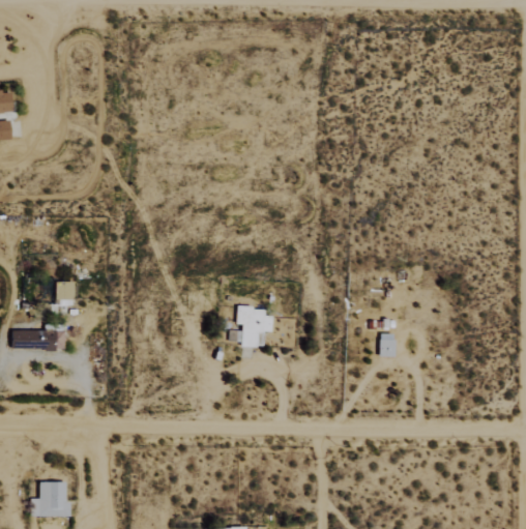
[(0,112),(12,112),(11,91),(0,91),(0,112)]
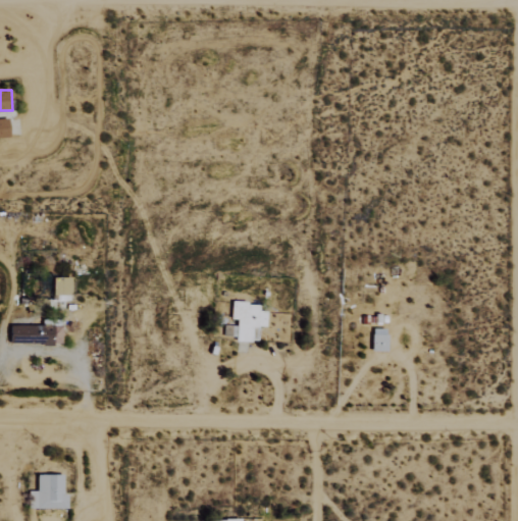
[(55,295),(72,295),(73,277),(56,277),(55,295)]
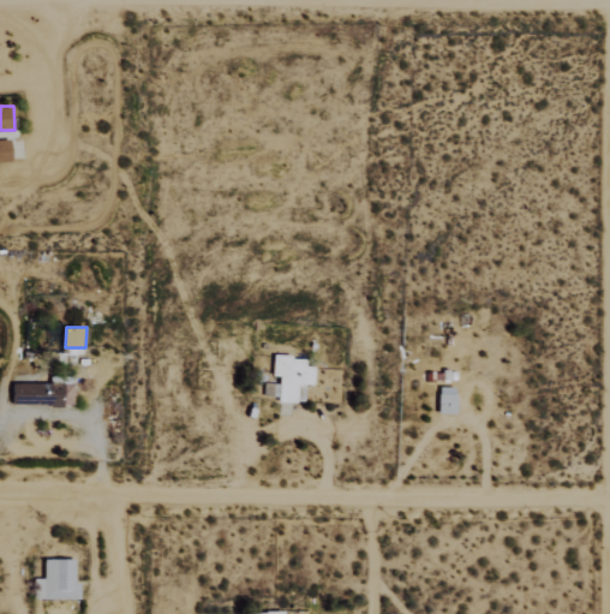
[(281,401),(306,403),(306,385),(316,385),(316,368),(308,368),(308,357),(275,357),(275,376),(282,376),(281,401)]
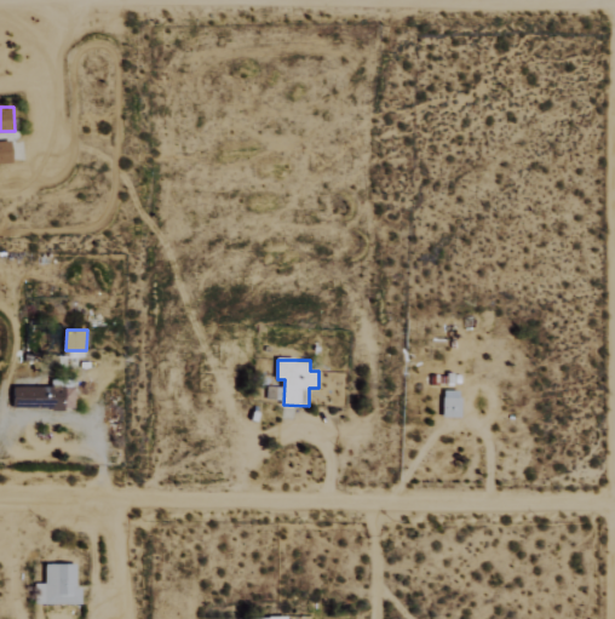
[(16,407),(76,407),(76,387),(42,387),(42,389),(16,389),(16,407)]
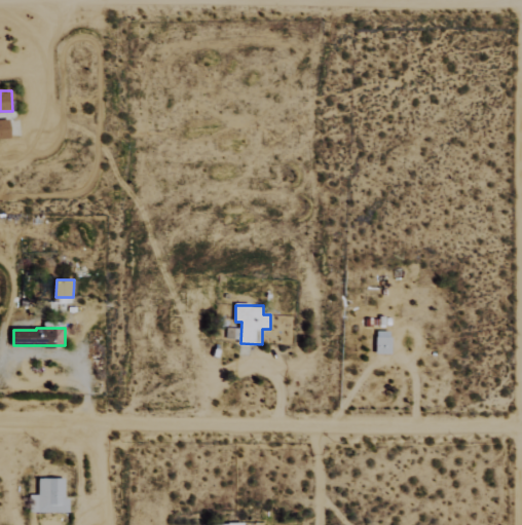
[(70,511),(70,498),(66,498),(66,477),(40,478),(40,493),(31,494),(32,512),(70,511)]
